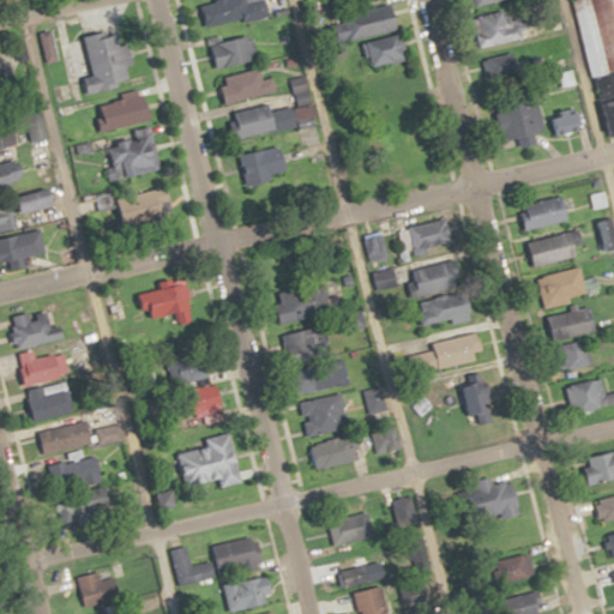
[(217,0),(200,4),(206,29),(270,14),(266,0),(217,0)]
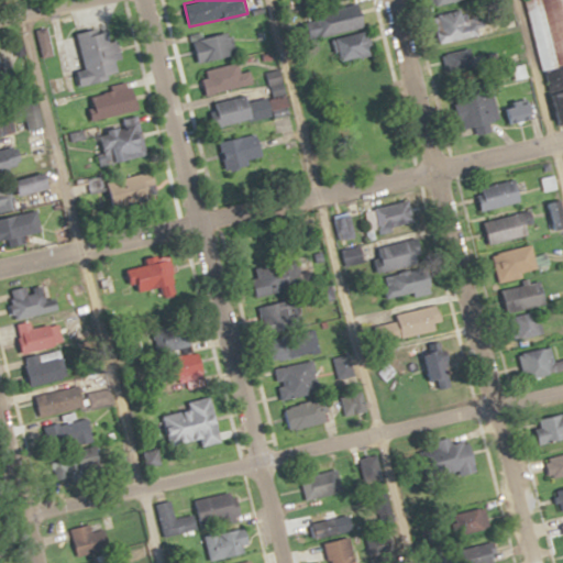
[(562,66),(562,0),(526,0),(541,70),(562,66)]
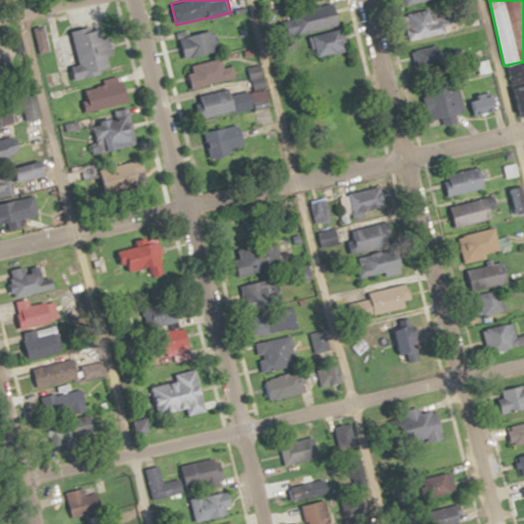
[(311,29),(340,26),(338,5),(309,9),(311,29)]
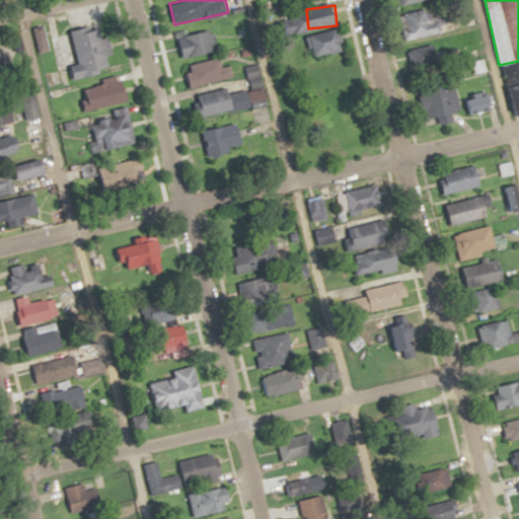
[(437,32),(429,7),(406,14),(414,40),(437,32)]
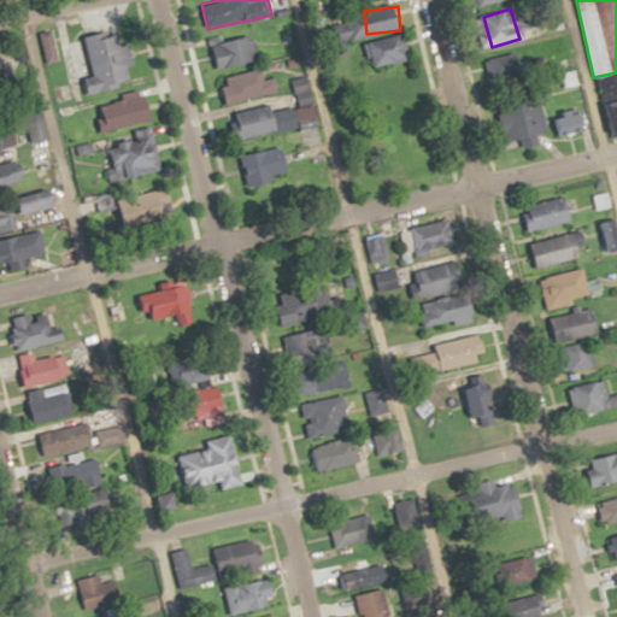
[(94,76),(86,78),(89,94),(134,84),(129,66),(134,65),(130,46),(123,47),(119,29),(84,36),(94,76)]
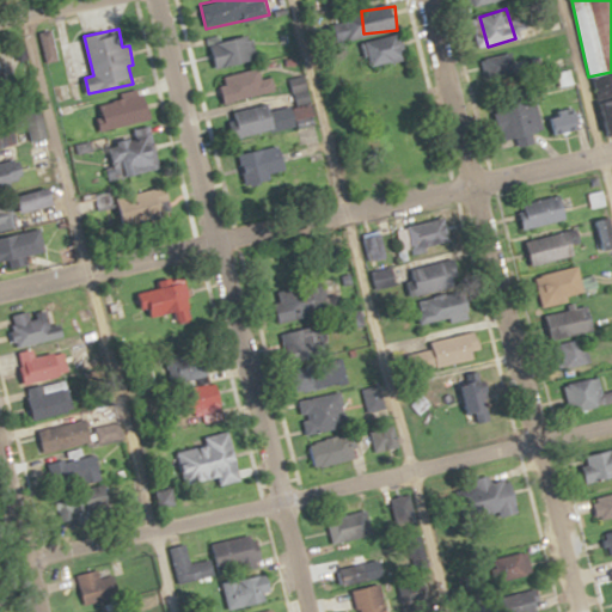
[(404,34),(367,37),(369,65),(407,62),(404,34)]
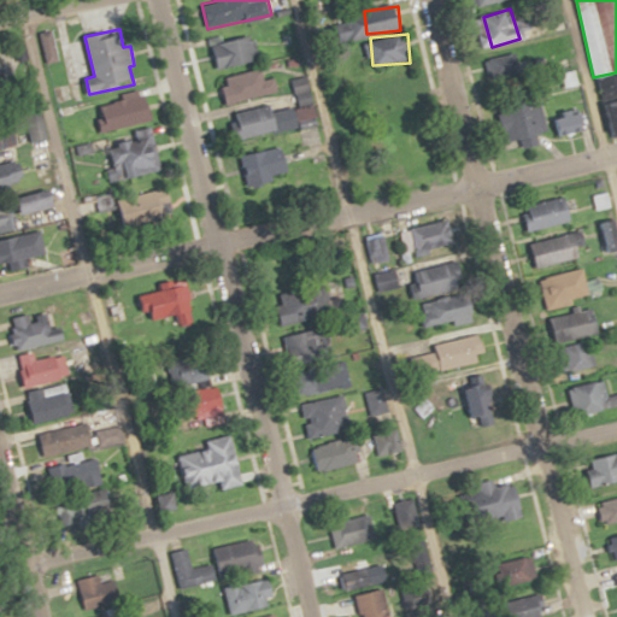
[(218,70),(259,62),(254,35),(213,43),(218,70)]
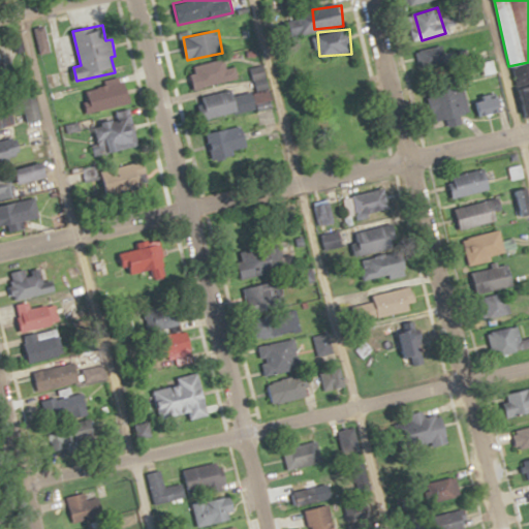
[(228,69),(225,58),(190,68),(196,90),(240,79),(237,67),(228,69)]
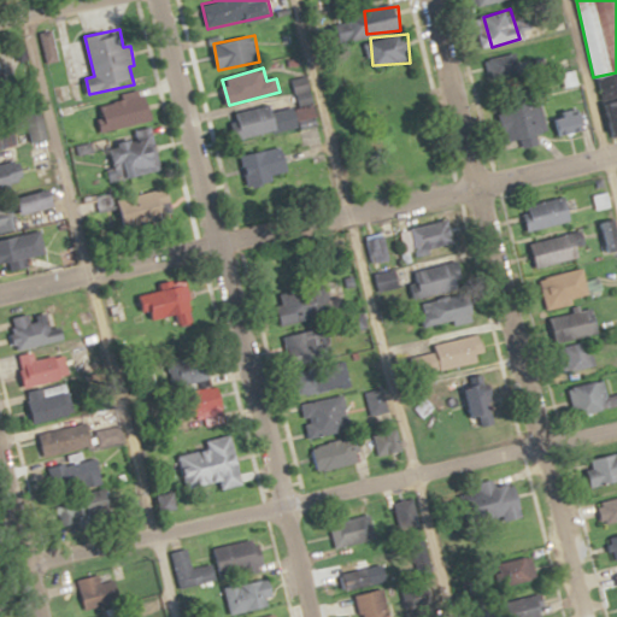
[(147,94),(97,109),(104,134),(154,119),(147,94)]
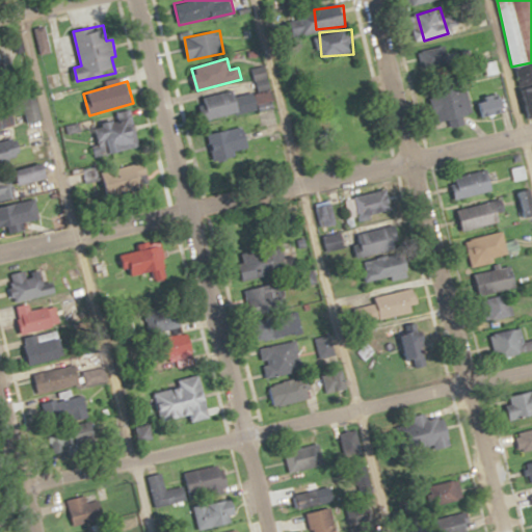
[(431,90),(439,123),(449,120),(451,128),(466,125),(463,117),(474,114),(466,82),(431,90)]
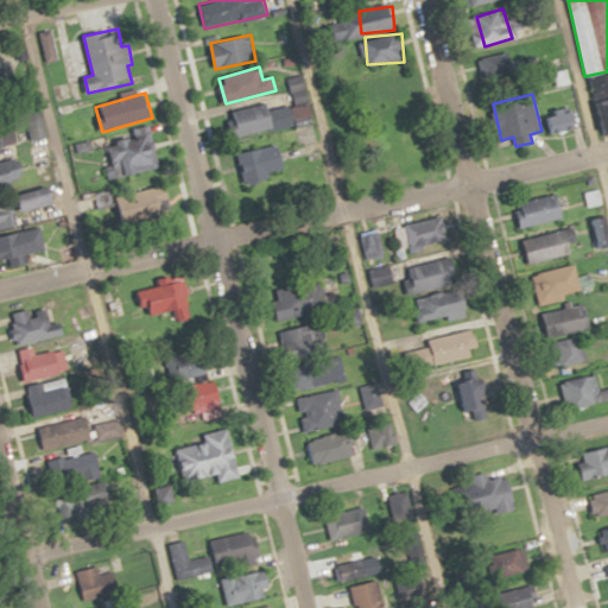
[(229,112),(235,138),(297,125),(292,106),(271,111),(268,103),(229,112)]
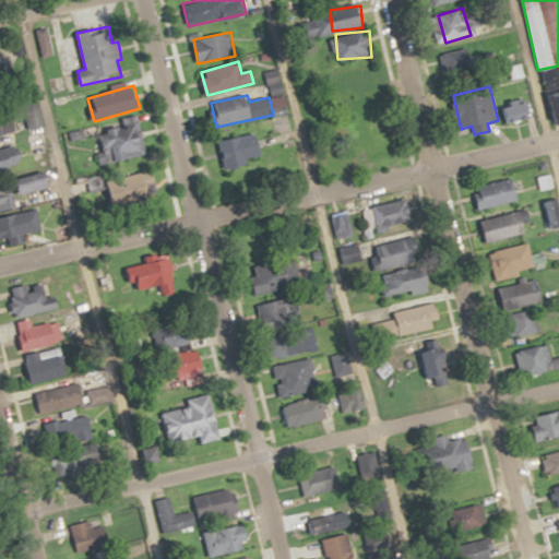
[(504,123),(535,117),(531,98),(500,106),(504,123)]
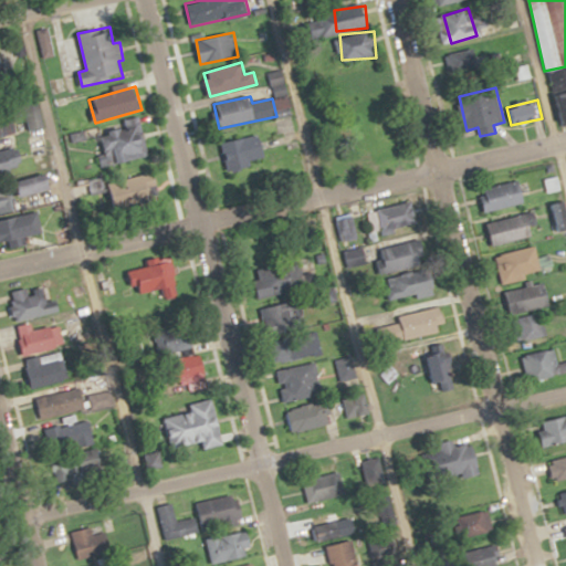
[(42,130),(42,109),(25,109),(25,130),(42,130)]
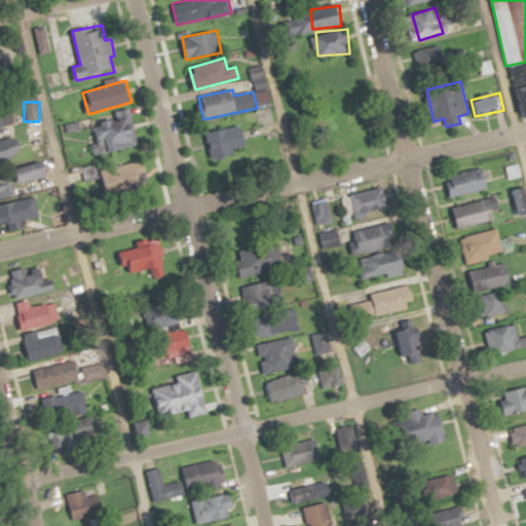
[(0,124),(12,124),(12,114),(0,114),(0,124)]
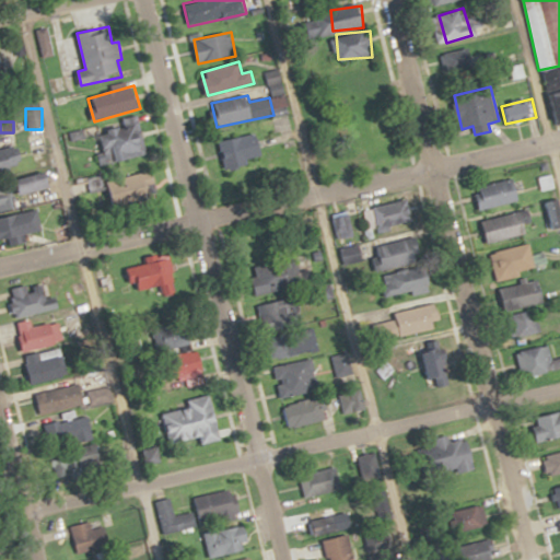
[(148,155),(140,121),(97,131),(102,151),(114,148),(117,162),(148,155)]
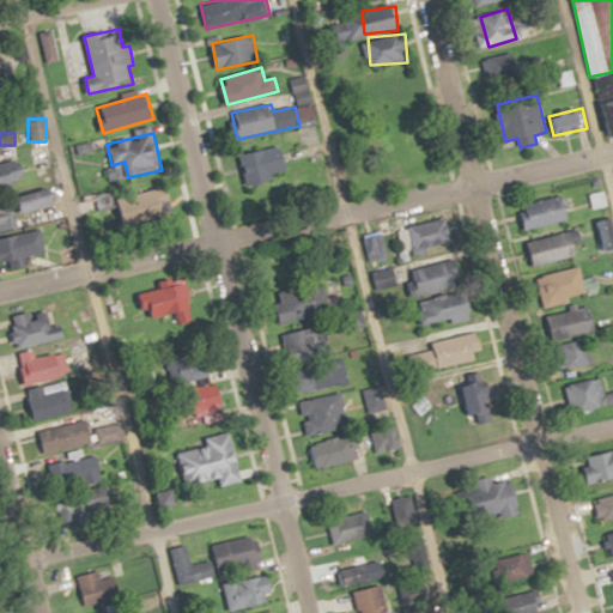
[(280,145),(241,159),(250,188),(275,180),(274,175),(289,170),(280,145)]
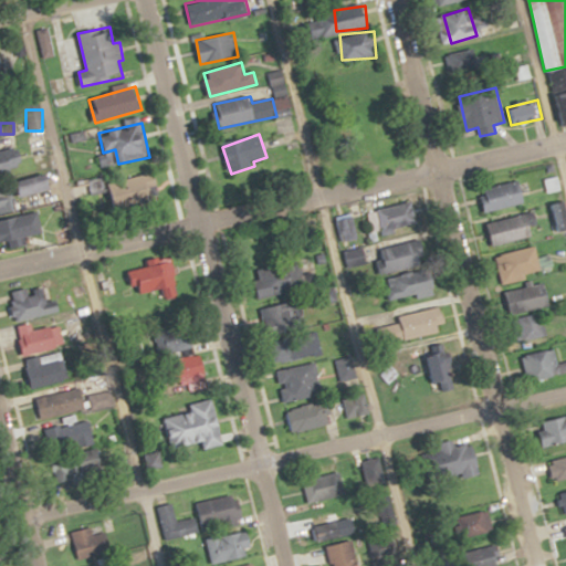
[(37,209),(17,215),(9,184),(1,185),(0,180),(0,173),(23,167),(18,148),(0,152),(0,248),(44,238),(37,209)]
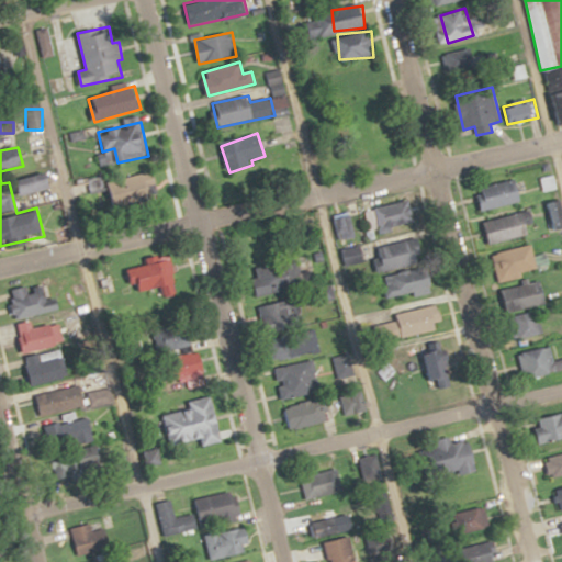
[(52,191),(51,175),(19,177),(20,193),(52,191)]
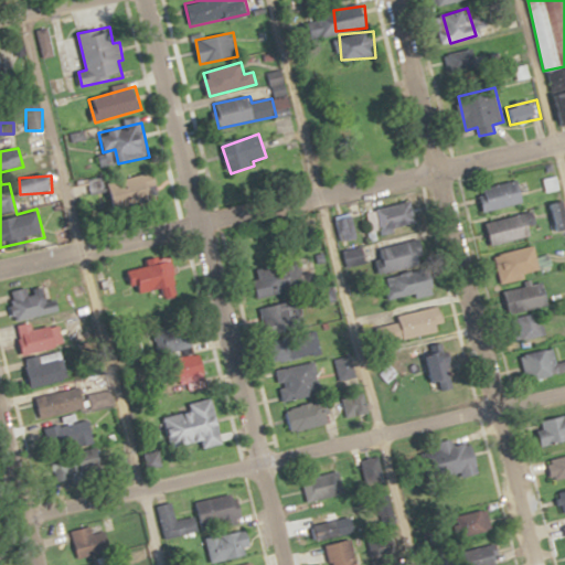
[(526,202),(520,179),(480,190),(487,212),(526,202)]
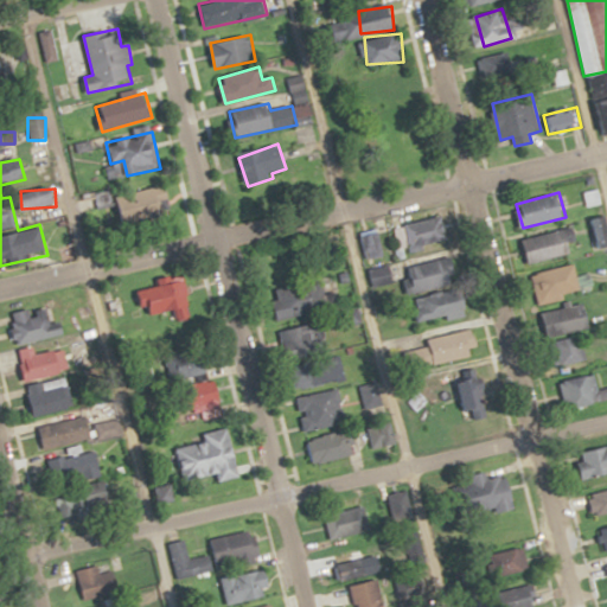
[(157,193),(155,211),(167,212),(170,195),(157,193)]
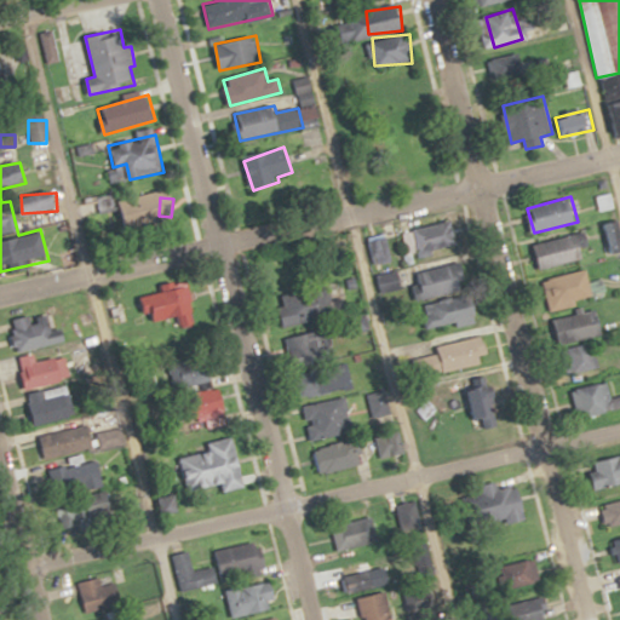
[(458,247),(452,220),(403,231),(409,259),(458,247)]
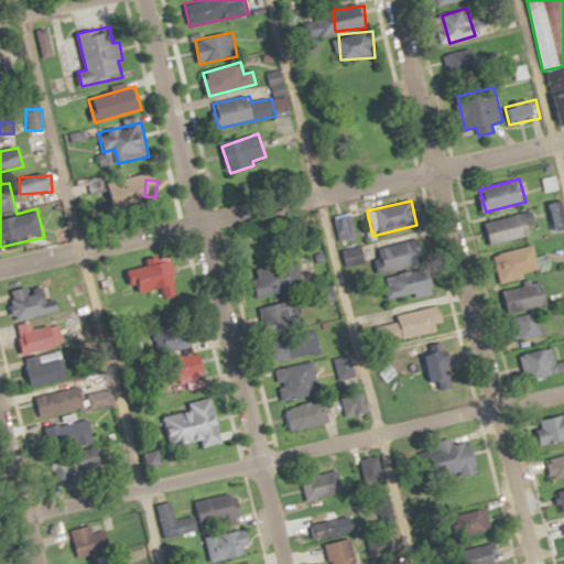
[(563,229),(563,202),(551,202),(551,230),(563,229)]
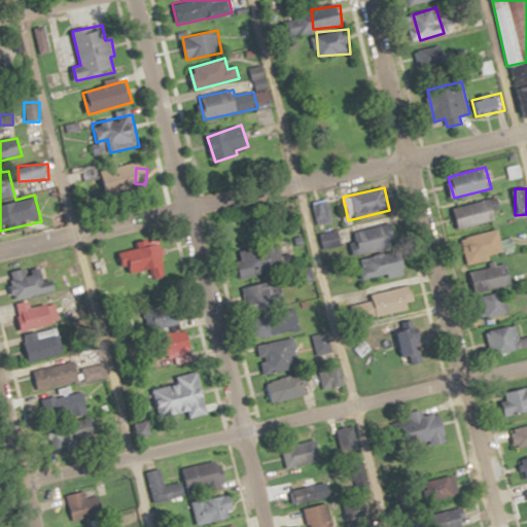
[(459,230),(497,221),(494,210),(499,209),(497,198),(455,207),(459,230)]
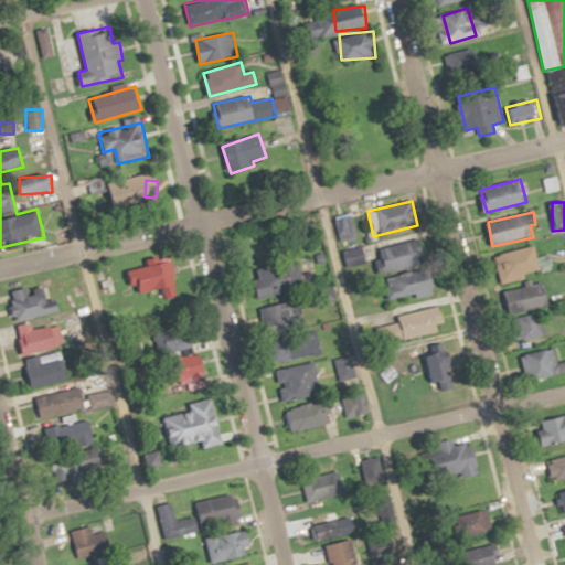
[(340,241),(356,236),(352,216),(336,221),(340,241)]
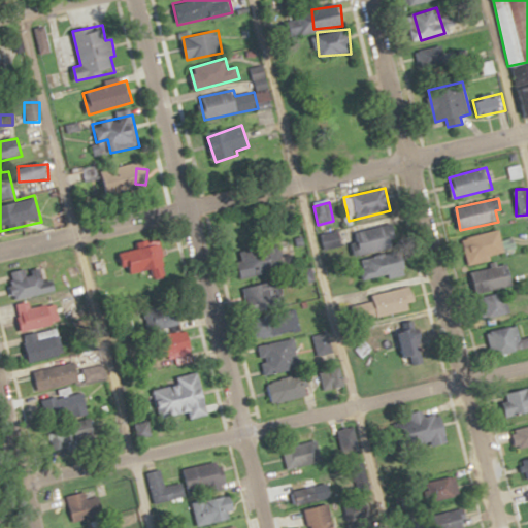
[(342,234),(349,256),(392,244),(386,223),(342,234)]
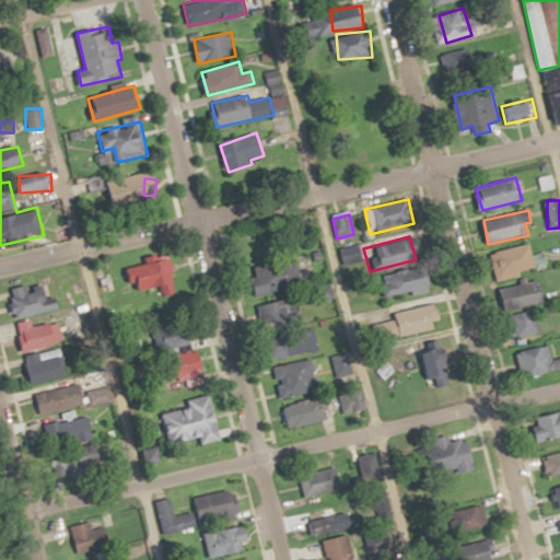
[(537,266),(532,243),(497,252),(501,273),(537,266)]
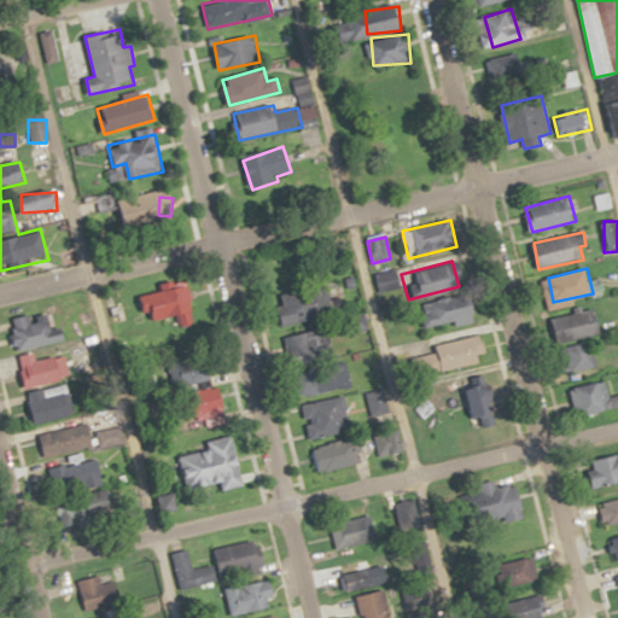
[(192,318),(191,289),(150,290),(150,319),(192,318)]
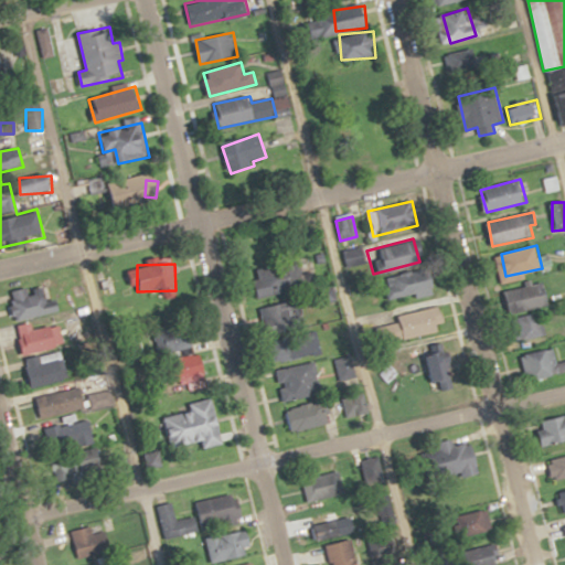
[(258,295),(295,292),(294,267),(257,268),(258,295)]
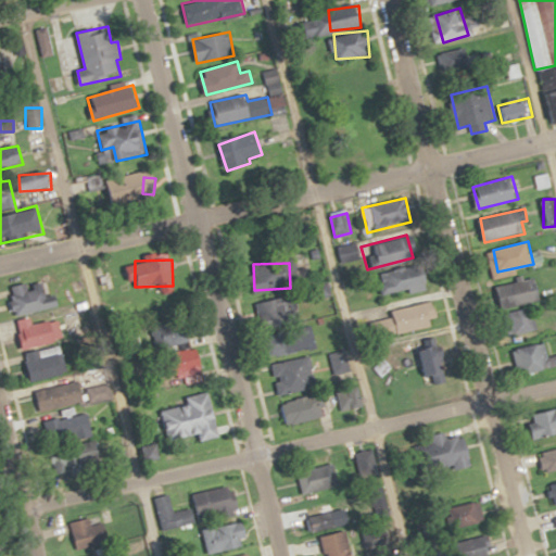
[(371,274),(376,297),(420,287),(416,265),(371,274)]
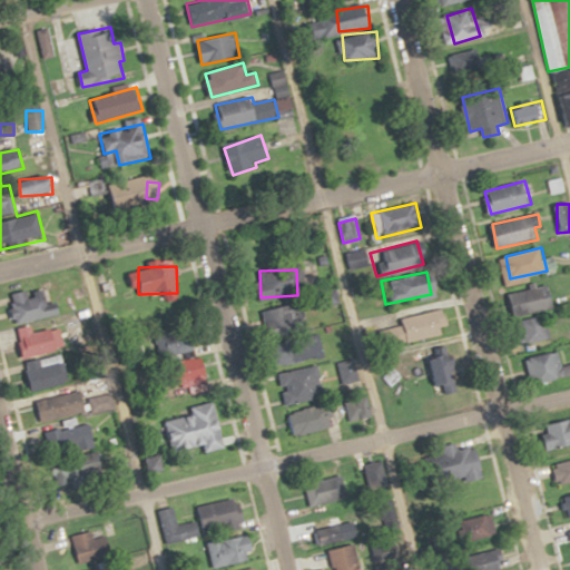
[(550,283),(521,287),(523,297),(510,300),(512,314),(553,307),(550,283)]
